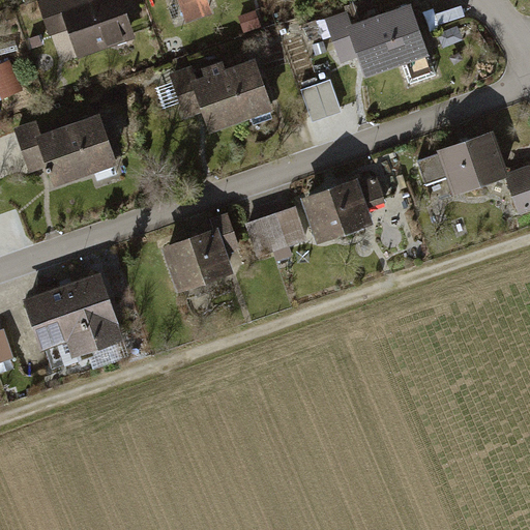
[(69,29),(78,55),(137,36),(124,0),(23,0),(25,3),(32,0),(37,0),(50,35),(69,29)]
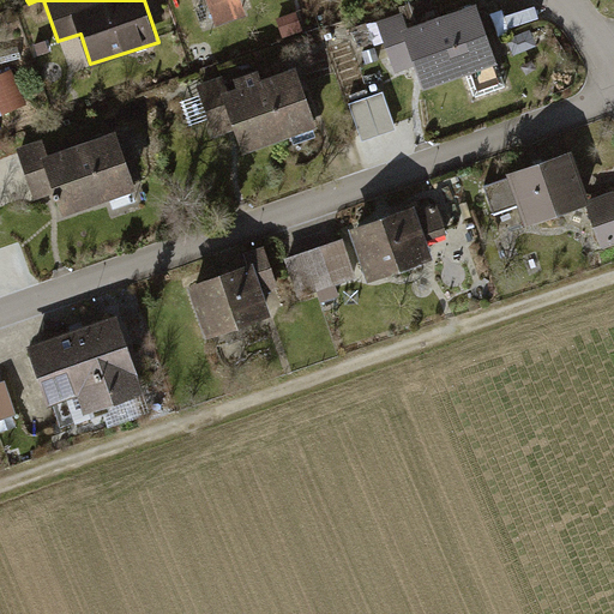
[(204,0),(215,26),(252,14),(246,0),(204,0)]
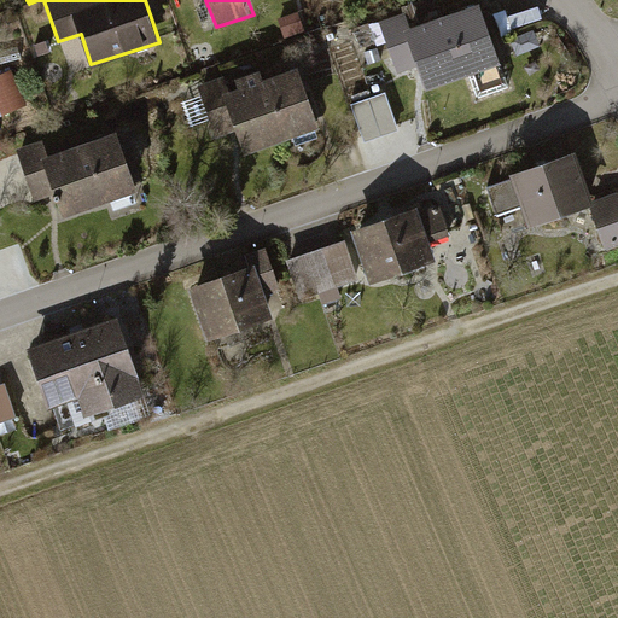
[(501,62),(481,1),(407,27),(427,87),(501,62)]
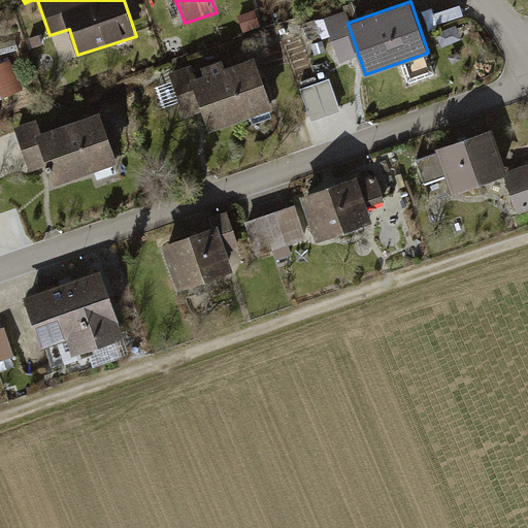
[(0,88),(1,95),(25,90),(20,58),(0,61),(0,88)]
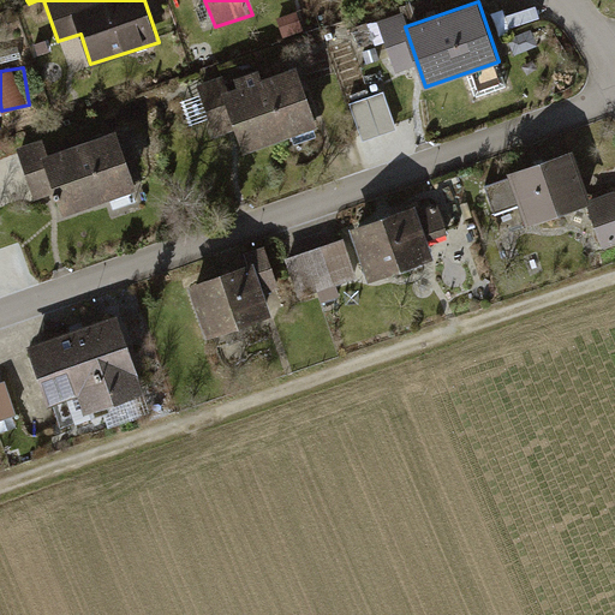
[(298,77),(228,102),(248,156),(317,132),(298,77)]
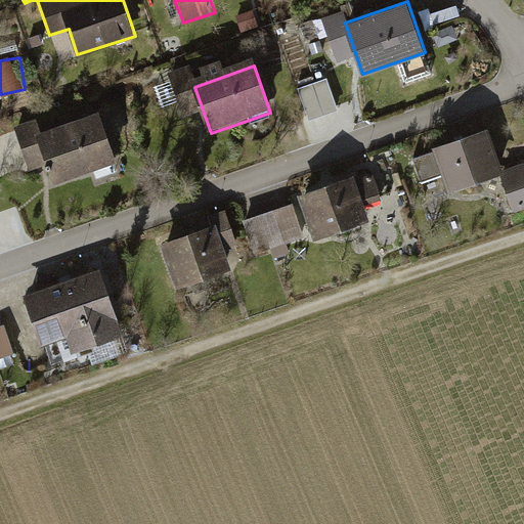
[(303,82),(312,115),(342,106),(334,74),(303,82)]
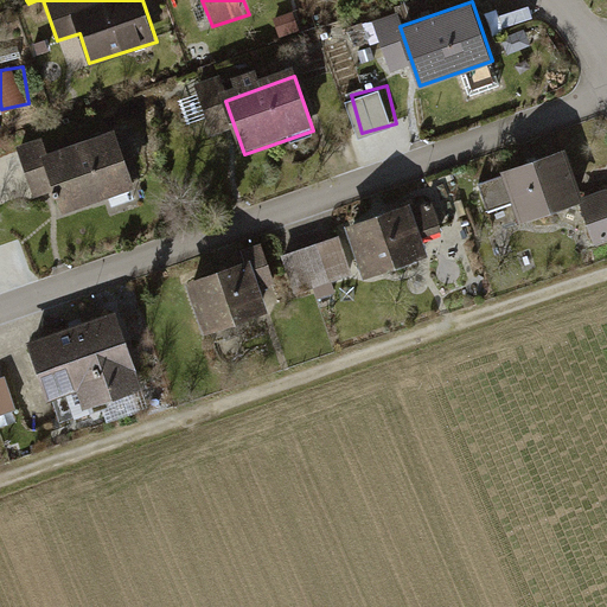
[(44,135),(16,146),(33,197),(53,190),(62,211),(135,185),(114,127),(49,149),(44,135)]
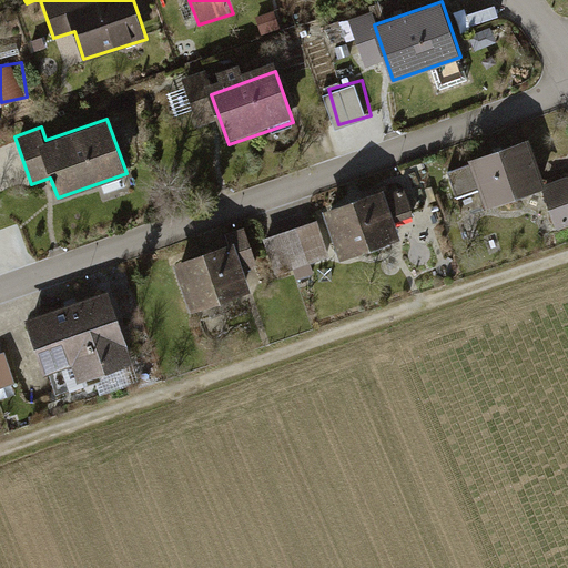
[(529,142),(469,162),(486,213),(545,193),(543,184),(529,142)]
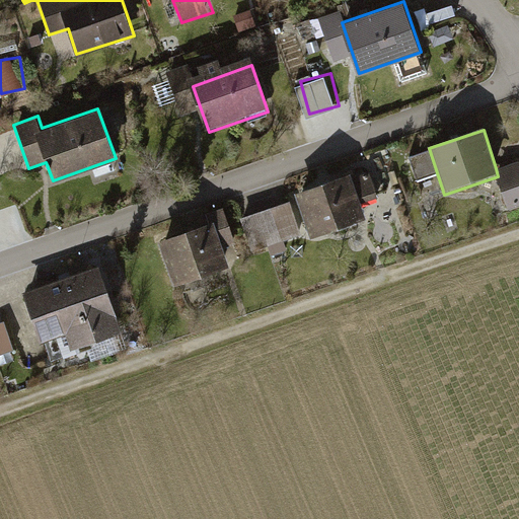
[(518,160),(496,168),(498,176),(508,208),(518,204),(518,160)]
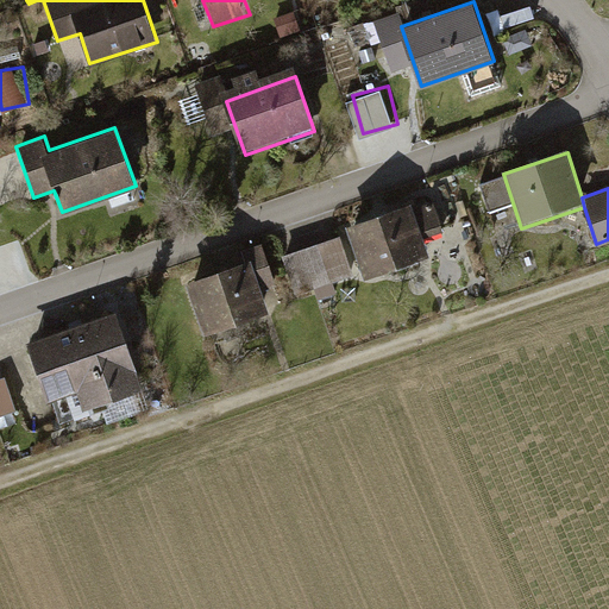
[(408,203),(350,224),(369,277),(427,257),(408,203)]
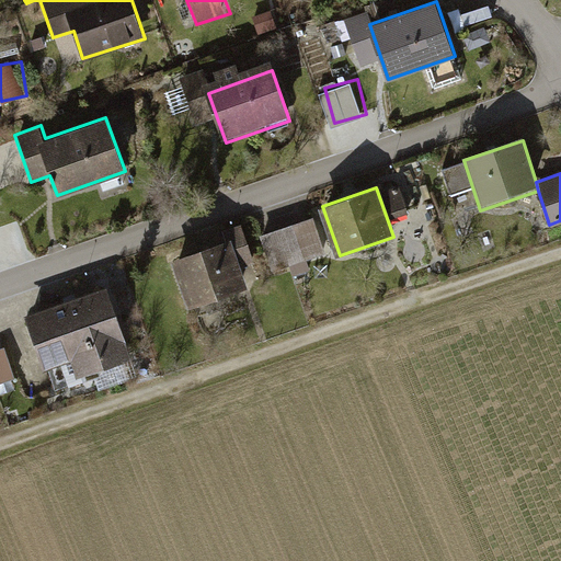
[(313,220),(261,239),(273,274),(327,255),(313,220)]
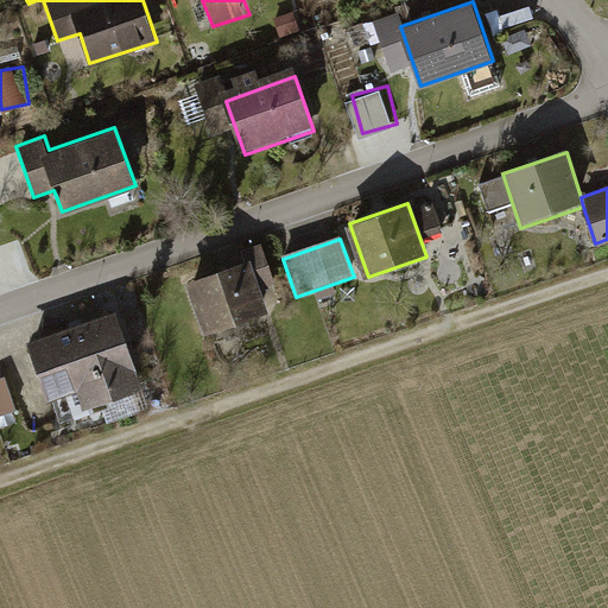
[(259,255),(185,280),(203,334),(277,309),(259,255)]
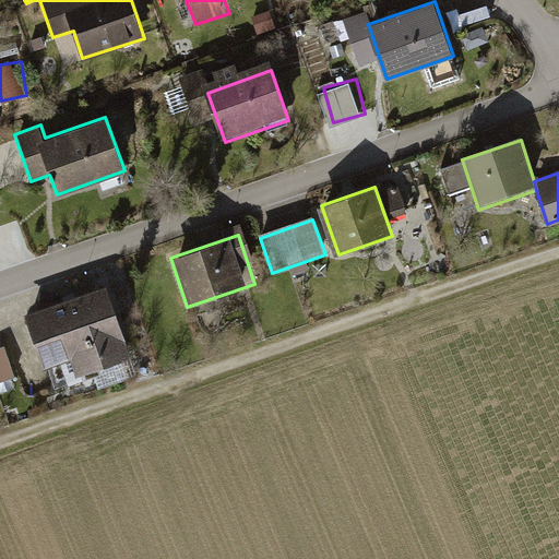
[(107,285),(26,314),(46,369),(74,359),(81,375),(133,356),(107,285)]
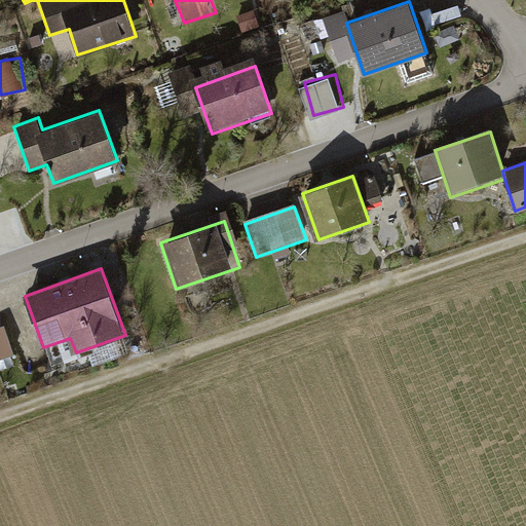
[(0,325),(0,336),(3,348),(15,345),(10,323),(0,325)]
